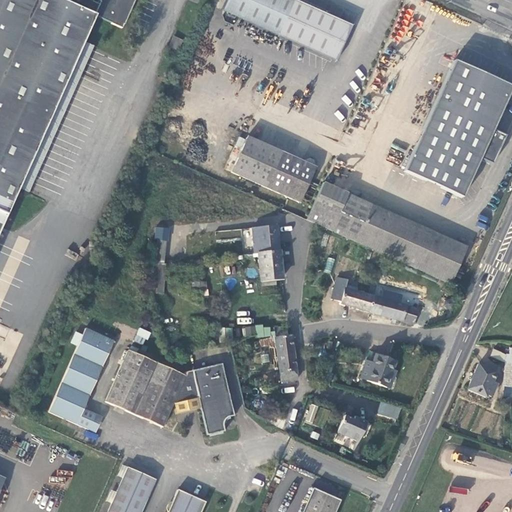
[(0,0),(0,227),(94,15),(123,27),(134,0),(0,0)]
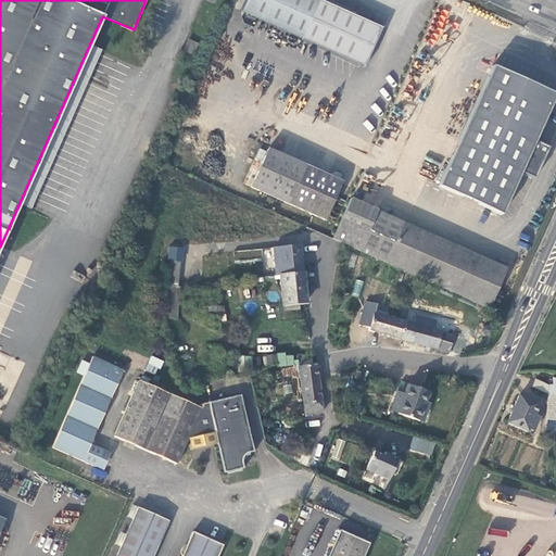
[(301,38),(317,0),(243,0),(239,10),(301,38)]
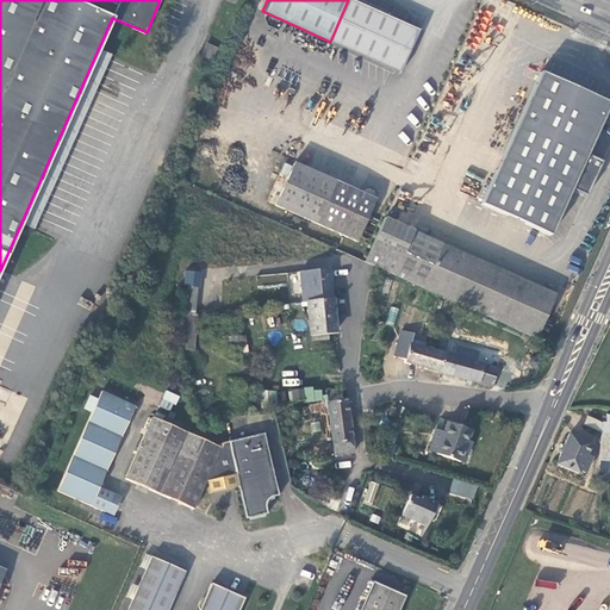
[(417,30),(350,0),(348,0),(330,42),(398,72),(417,30)]
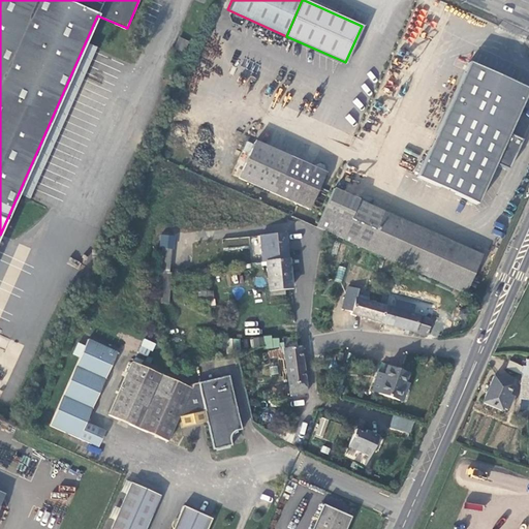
[(184,56),(189,41),(180,36),(173,51),(184,56)]
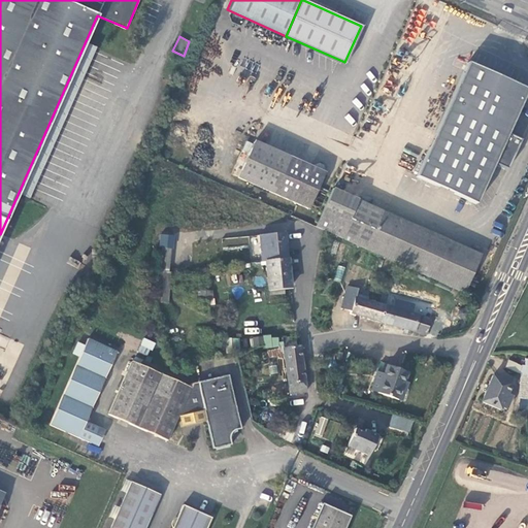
[(475,201),(527,90),(469,63),(418,175),(475,201)]
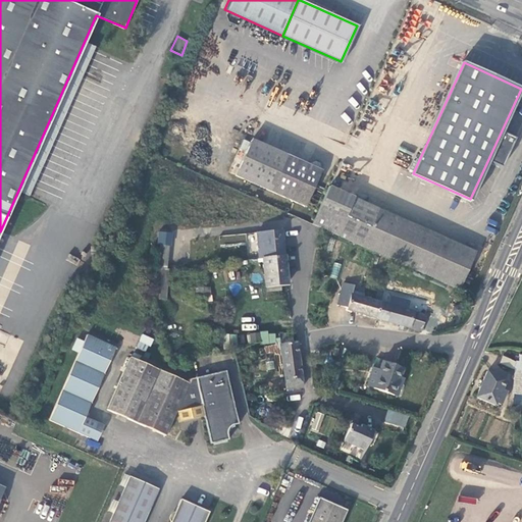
[(272,191),(286,157),(253,142),(238,175),(272,191)]
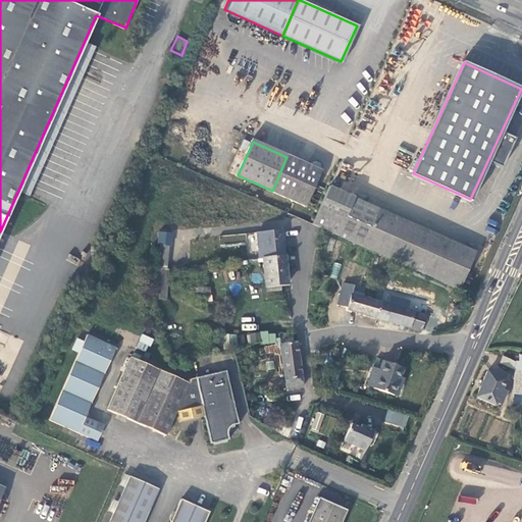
[(318,171),(308,167),(286,157),(272,191),(306,205),(321,172),(318,171)]
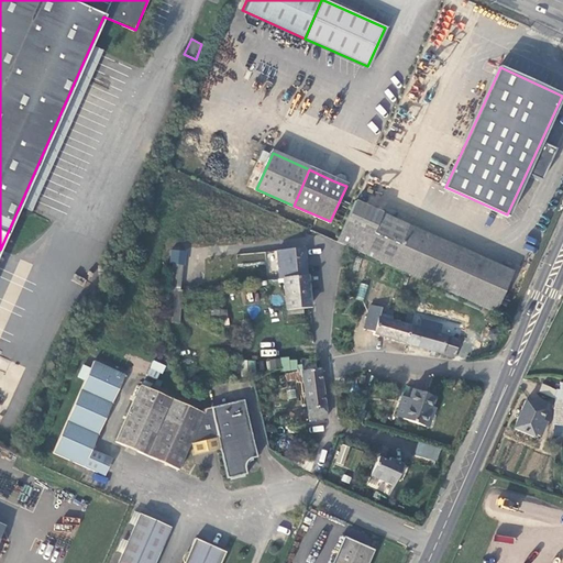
[(337,241),(495,312),(514,271),(354,200),(337,241)]
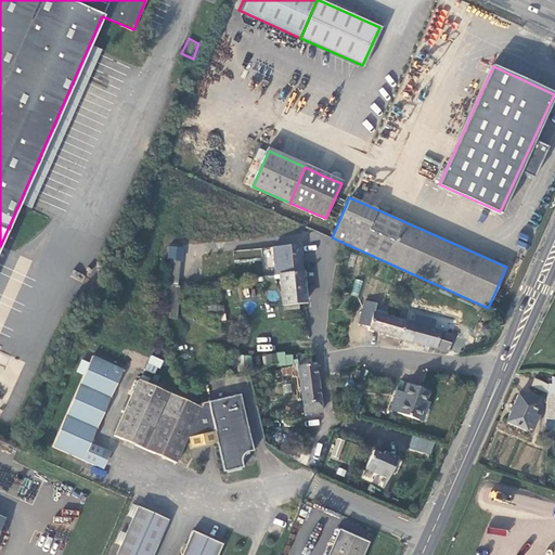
[(304,271),(301,245),(273,247),(275,273),(280,273),(304,271)]
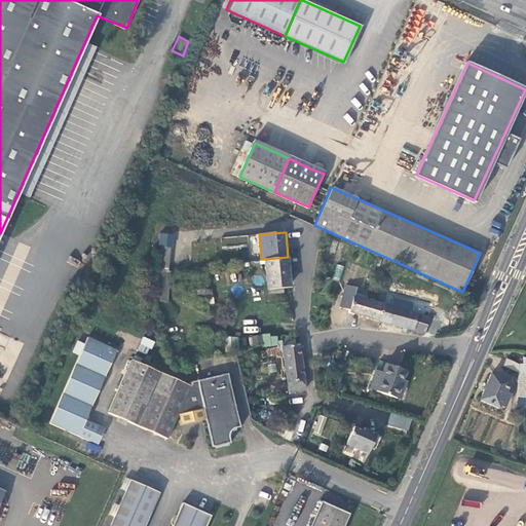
[(265,259),(268,294),(283,293),(283,287),(290,286),(288,257),(265,259)]
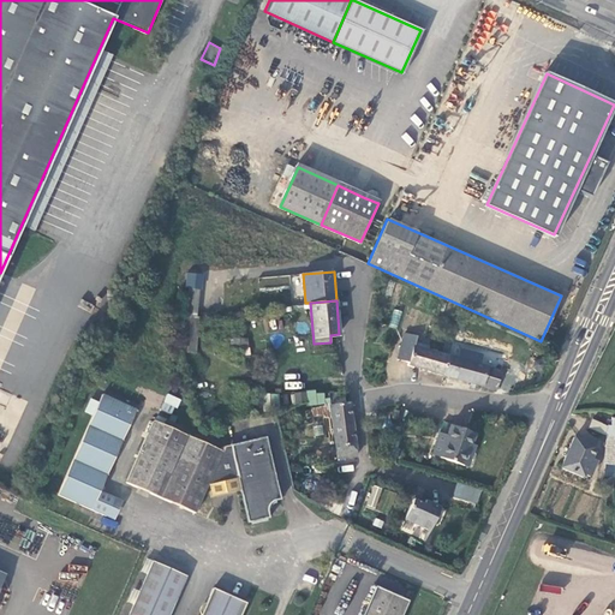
[(398,327),(401,311),(394,309),(390,324),(398,327)]
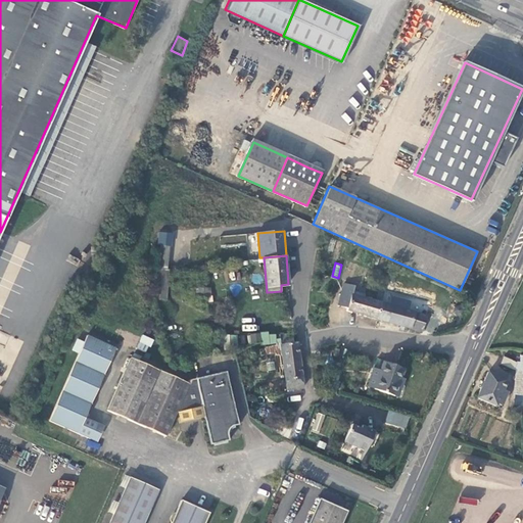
[(169,272),(156,271),(154,297),(168,299),(169,272)]
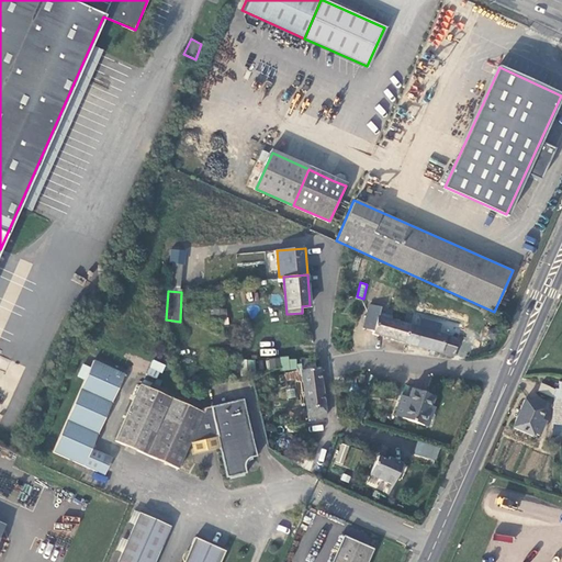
[(371,333),(406,344),(411,326),(378,316),(380,305),(370,302),(363,326),(371,329),(371,333)]
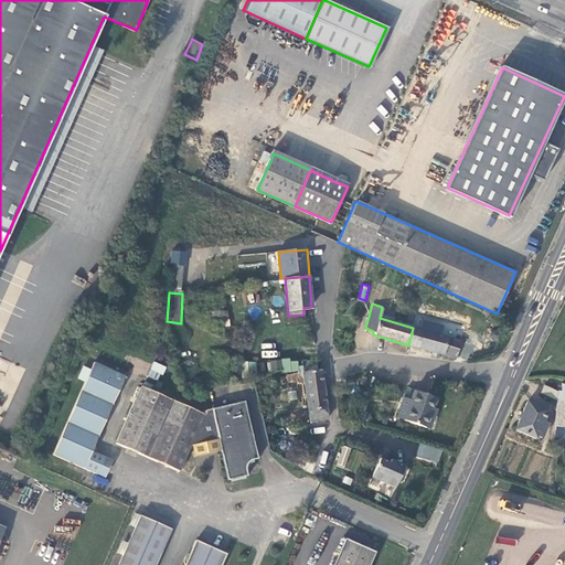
[(224,309),(209,311),(210,321),(225,320),(224,309)]
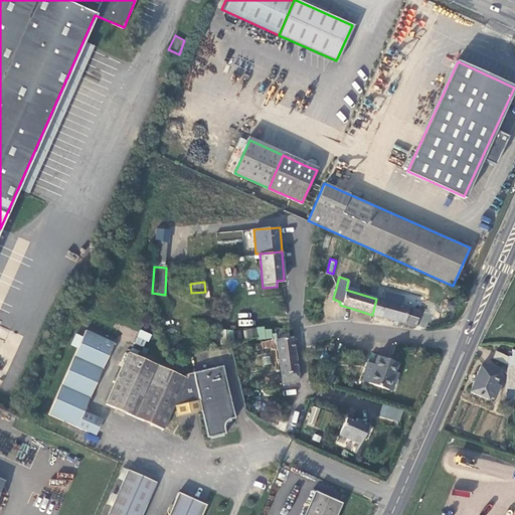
[(376,299),(372,315),(416,327),(420,311),(419,310),(402,305),(404,297),(385,292),(382,301),(376,299)]
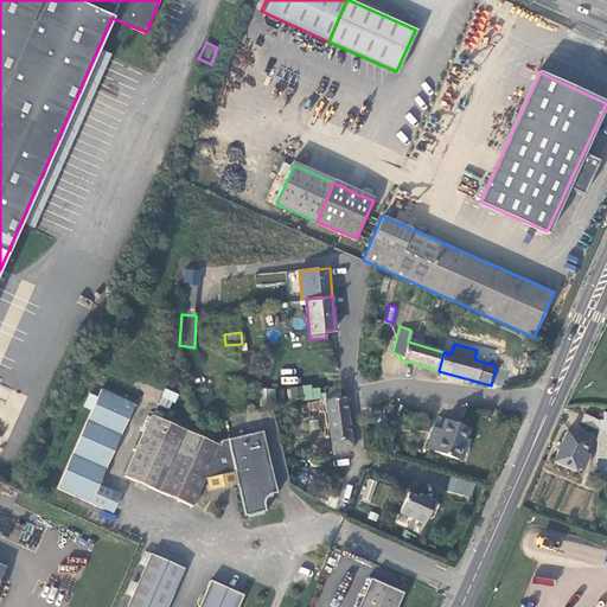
[(474,359),(494,365),(497,356),(477,350),(474,359)]
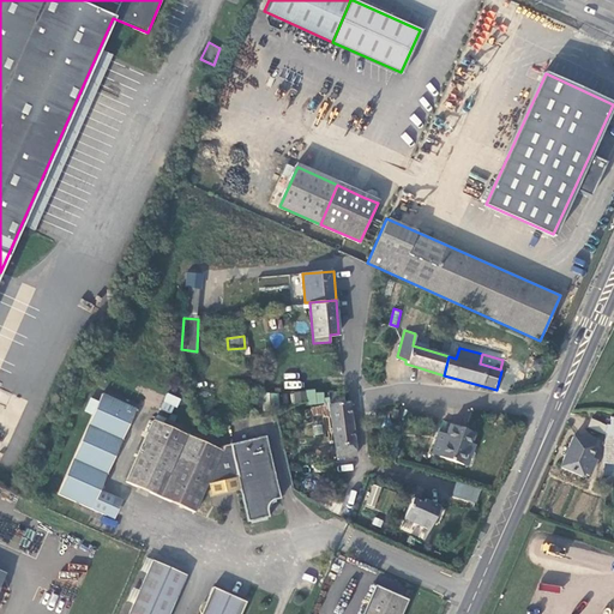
[(308,404),(324,403),(324,391),(292,392),(292,403),(308,402),(308,404)]
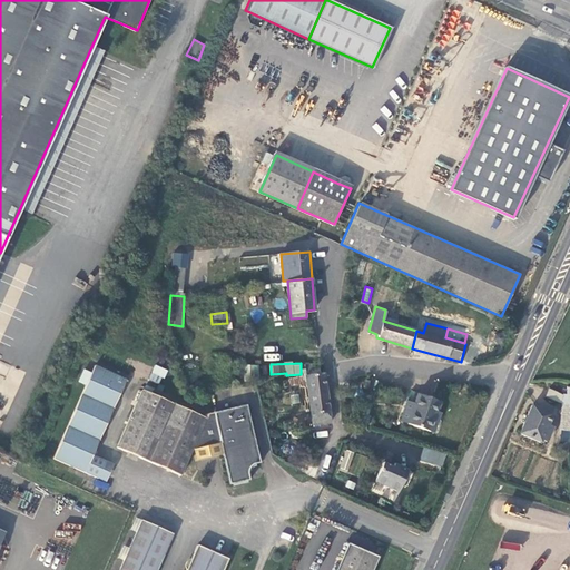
[(159,384),(167,370),(156,364),(148,379),(159,384)]
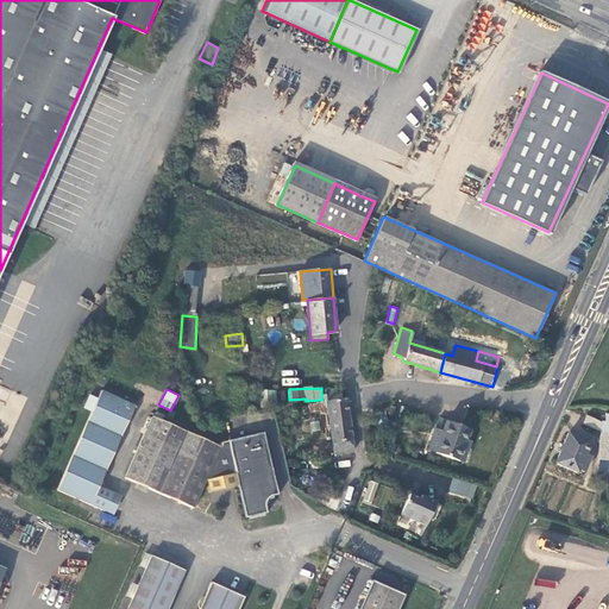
[(58,491),(105,512),(112,495),(100,490),(138,407),(106,391),(58,491)]
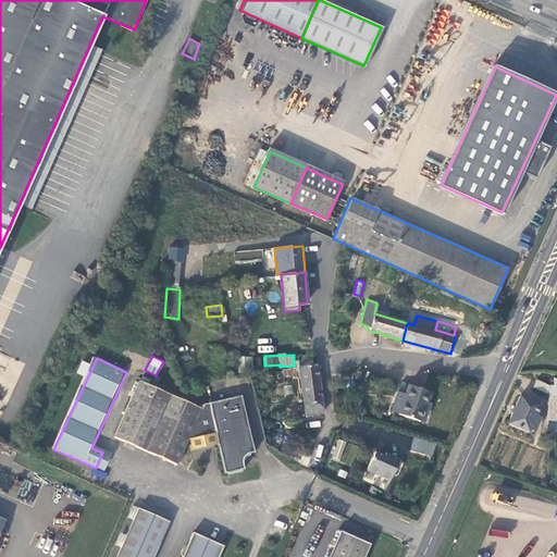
[(307,416),(325,412),(319,363),(313,364),(312,361),(299,363),(300,366),(301,374),(307,416)]
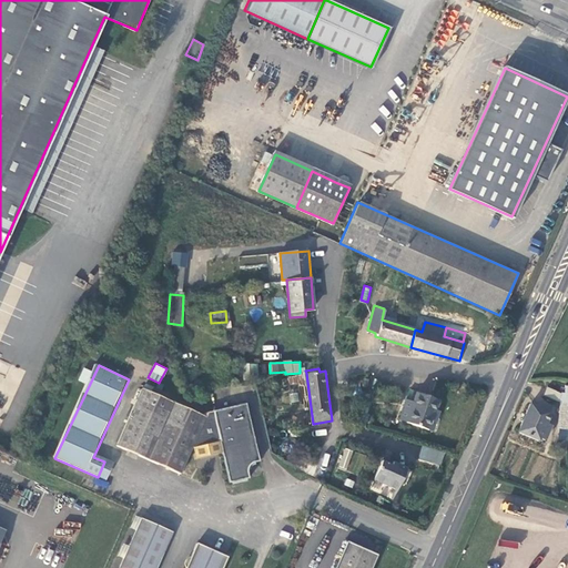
[(306,373),(290,376),(291,384),(307,382),(306,373)]
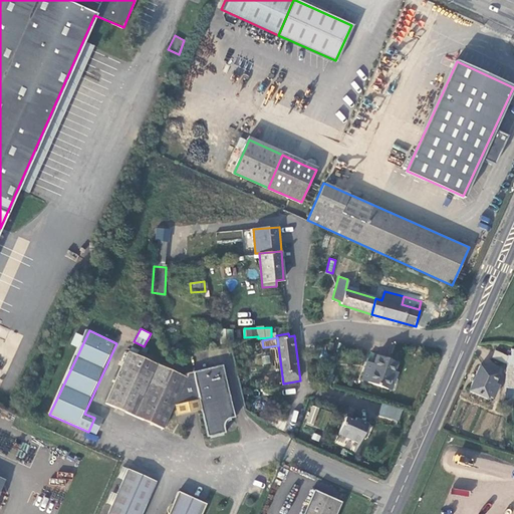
[(507,398),(513,399),(513,398),(513,347),(510,355),(496,350),(493,357),(508,362),(507,398)]
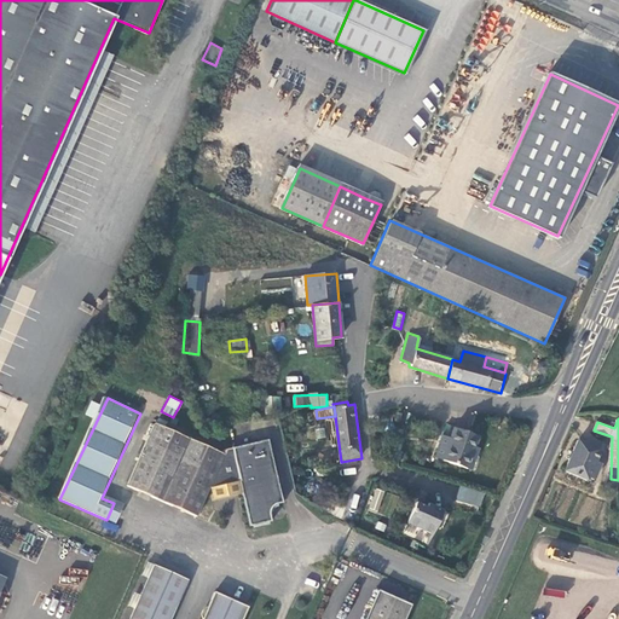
[(243,482),(235,449),(225,451),(224,453),(165,429),(165,424),(160,422),(158,427),(152,424),(126,485),(196,516),(208,490),(212,490),(239,484),(243,482)]
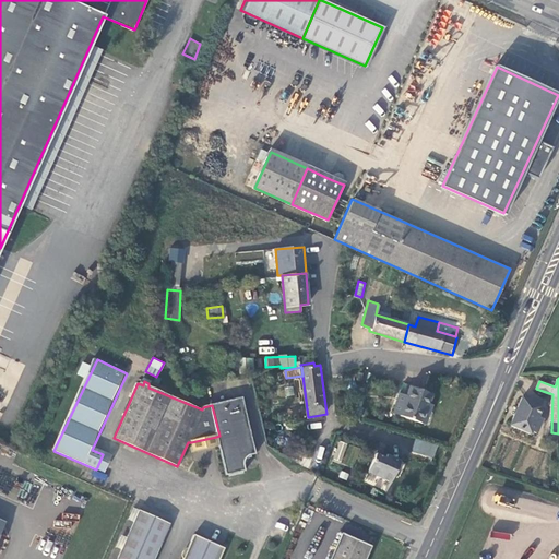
[(406,396),(397,393),(390,413),(423,424),(429,404),(433,394),(411,385),(406,396)]
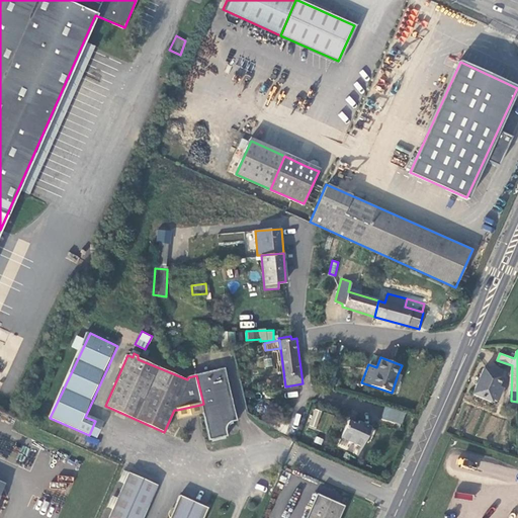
[(503,374),(483,367),(472,394),(490,401),(492,398),(498,401),(503,387),(499,384),(503,374)]
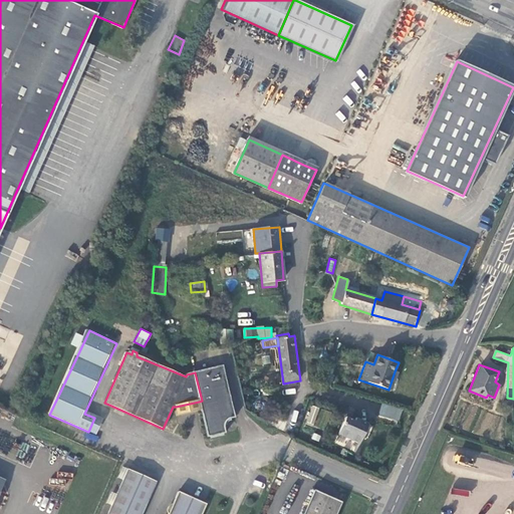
[(221,365),(195,372),(202,401),(199,402),(201,411),(200,411),(208,439),(227,434),(226,427),(224,426),(224,423),(226,421),(227,420),(234,419),(221,365)]
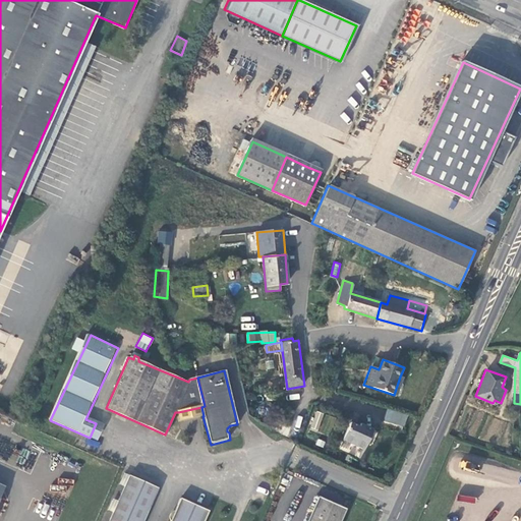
[(400,377),(394,395),(398,397),(404,379),(400,377)]
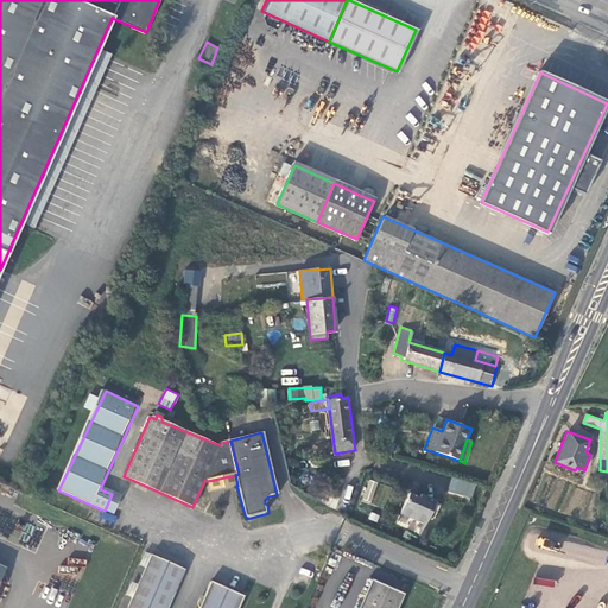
[(235,475),(208,481),(213,493),(236,486),(238,486),(235,475)]
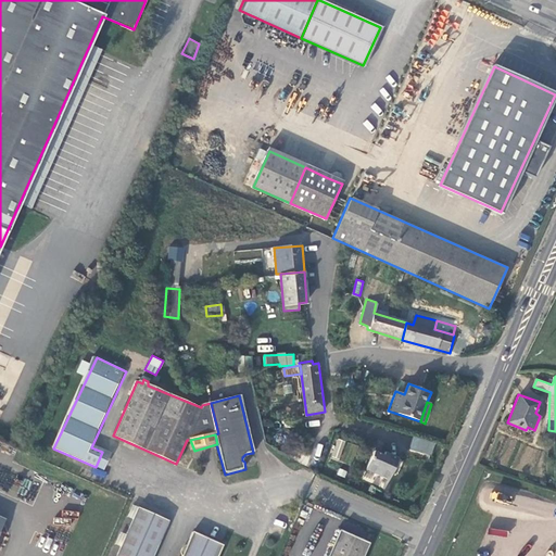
[(434,442),(412,436),(407,449),(430,455),(434,442)]
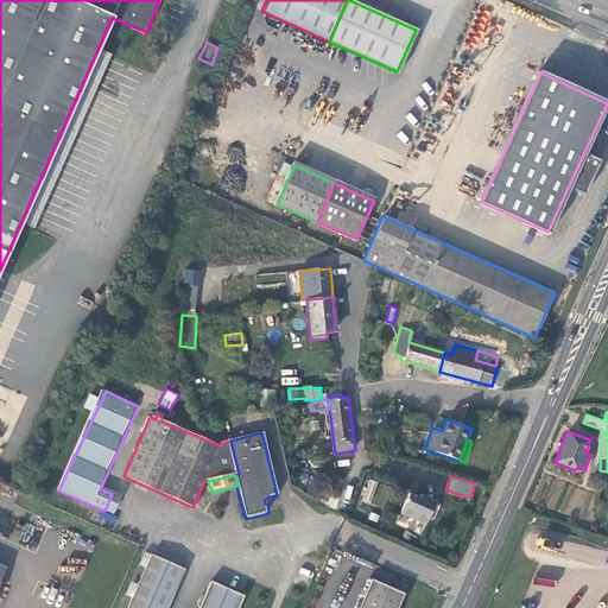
[(362,500),(371,502),(378,482),(368,480),(362,500)]
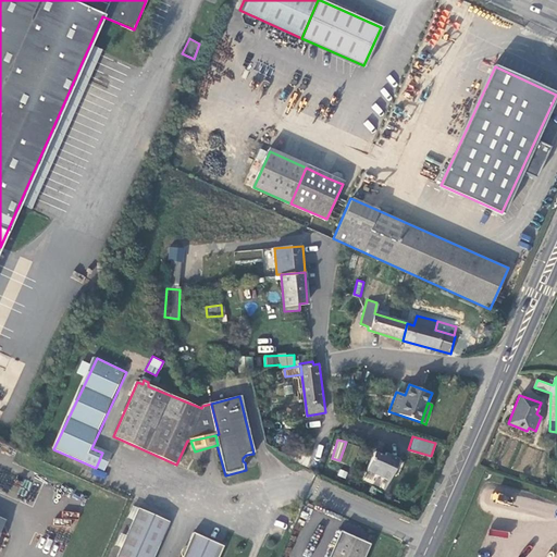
[(372,455),(363,474),(390,485),(403,455),(387,447),(382,458),(372,455)]
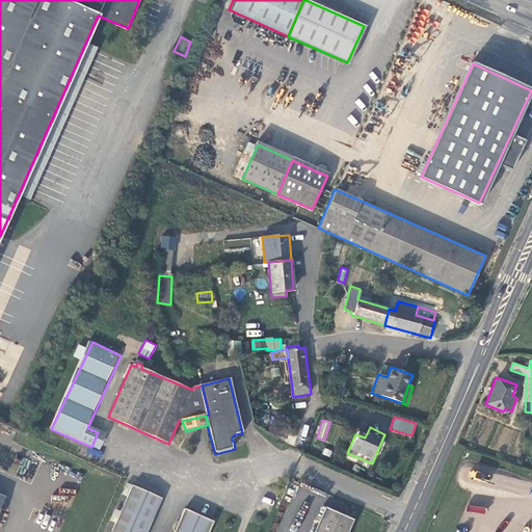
[(98,432),(91,447),(98,450),(104,434),(98,432)]
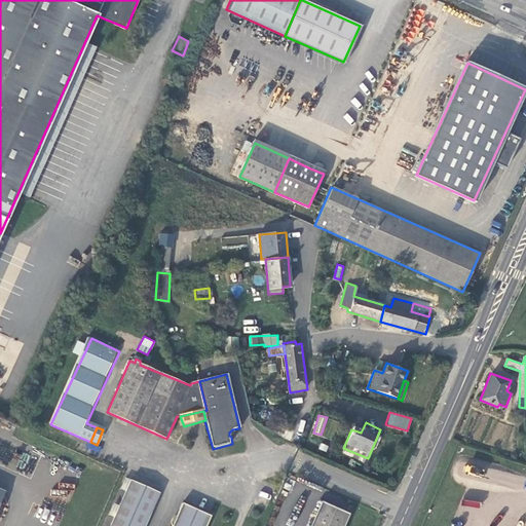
[(463,472),(482,478),(484,470),(466,463),(463,472)]
